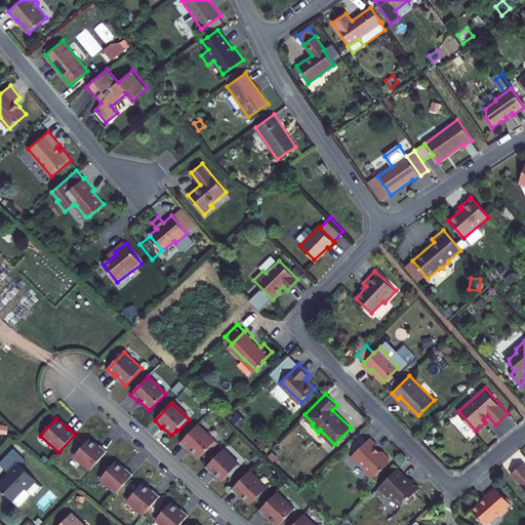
[(197,426),(180,443),(187,449),(188,448),(199,459),(214,443),(197,426)]
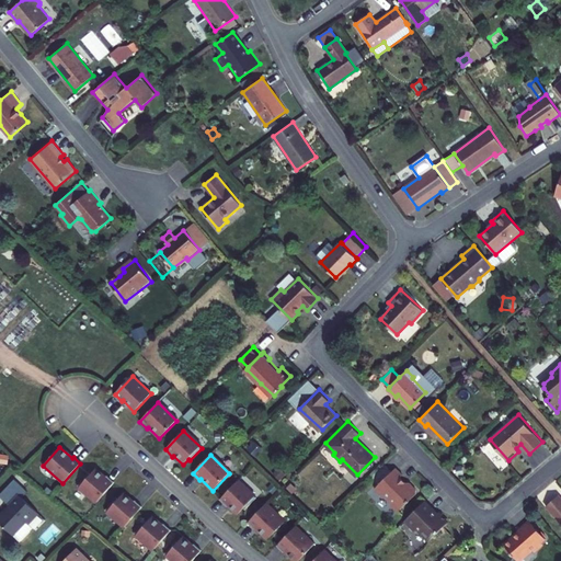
[(404,473),(397,467),(376,487),(382,494),(386,494),(391,499),(391,503),(398,511),(418,492),(418,489),(410,481),(407,481),(401,476),(404,473)]
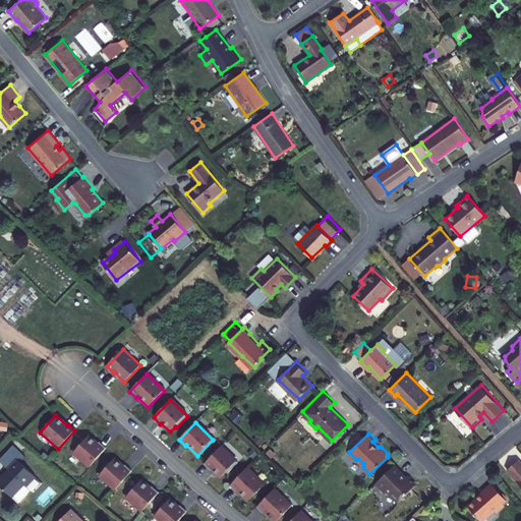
[(84,441),(82,439),(72,451),(90,466),(106,448),(99,442),(98,443),(89,435),(84,441)]
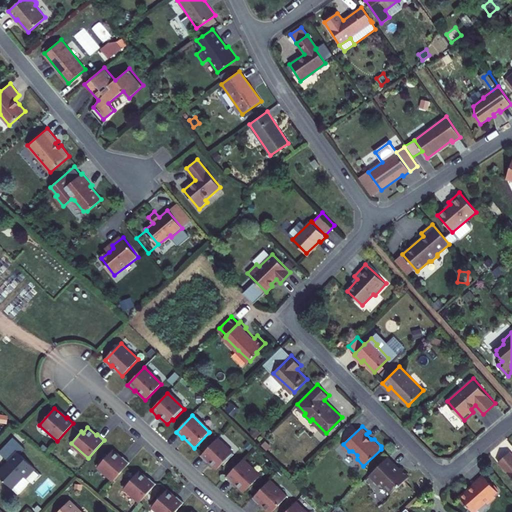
[(217,439),(200,456),(207,463),(208,461),(216,470),(221,465),(223,466),(233,455),(217,439)]
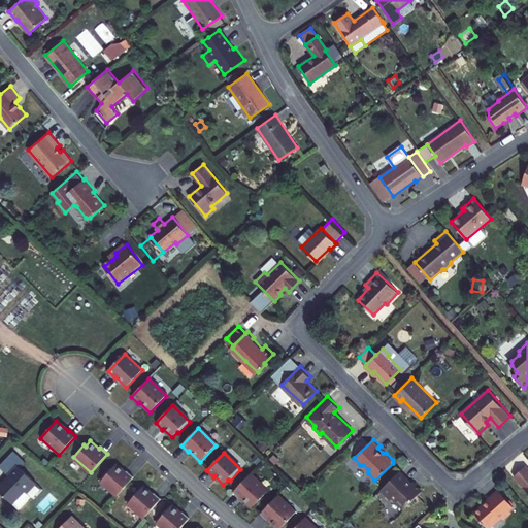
[(111,469),(109,467),(99,480),(117,495),(133,476),(126,470),(126,471),(117,464),(111,469)]
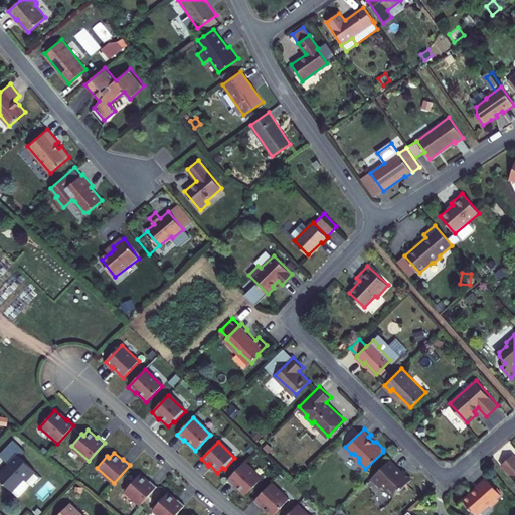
[(514,454),(503,463),(514,477),(514,454)]
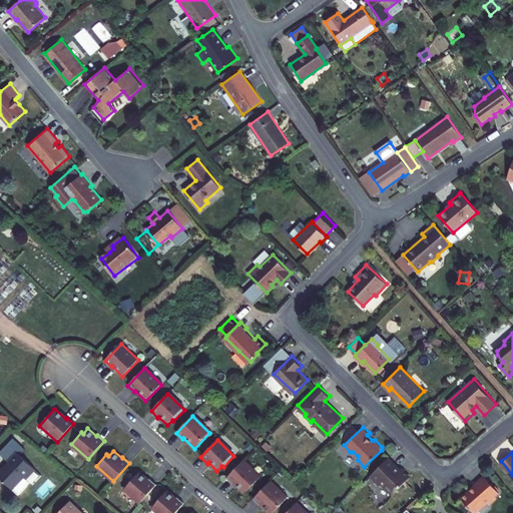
[(16,468),(4,480),(21,496),(32,484),(34,486),(44,476),(24,457),(15,467),(16,468)]
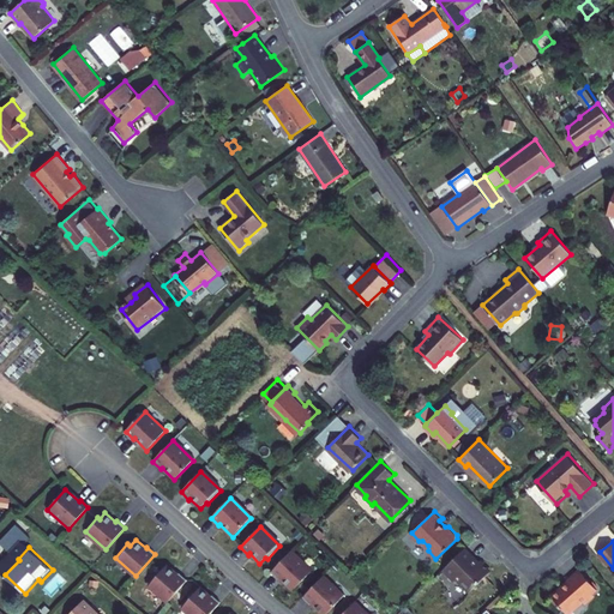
[(473,555),(465,548),(444,569),(456,581),(461,581),(468,588),(474,588),(492,571),(481,560),(479,563),(474,558),(473,555)]
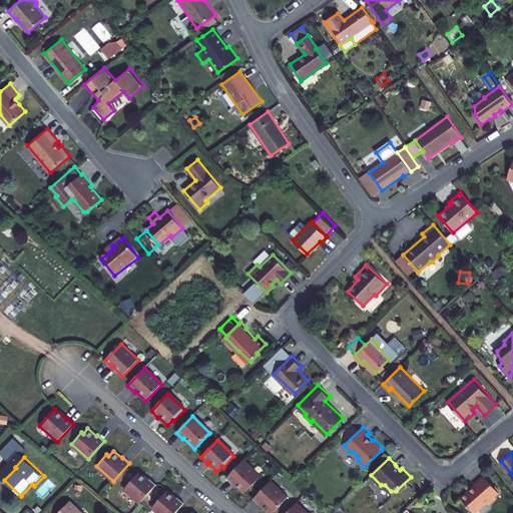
[(243,461),(226,478),(232,484),(233,483),(244,494),(261,477),(243,461)]
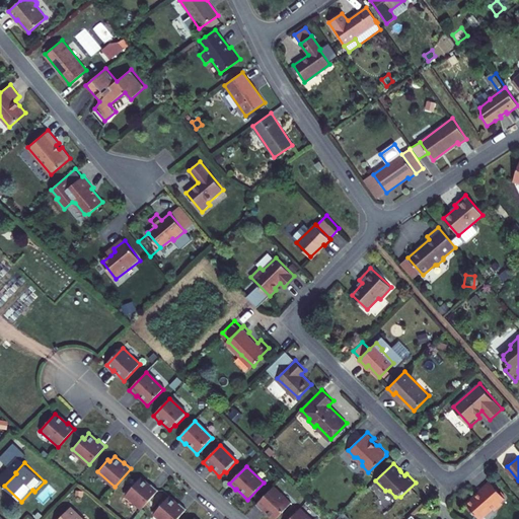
[(135,480),(125,493),(142,508),(158,491),(151,485),(150,485),(141,477),(137,483),(135,480)]
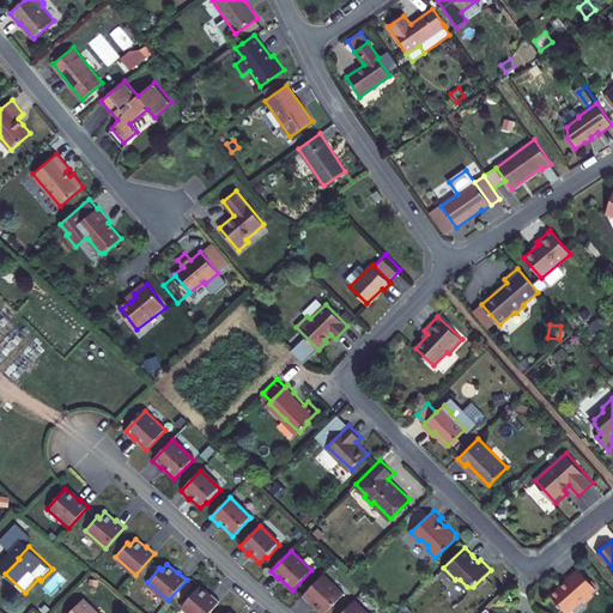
[(598,587),(580,568),(568,578),(570,581),(565,584),(563,584),(552,594),(568,612),(572,608),(583,600),(586,599),(592,595),(592,592),(598,587)]
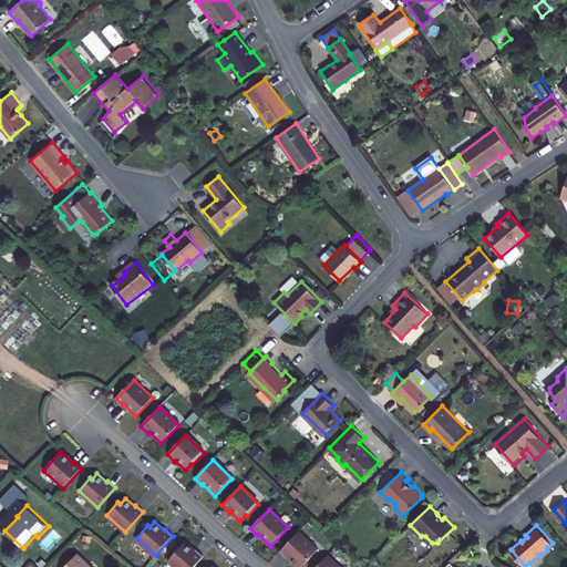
[(298,533),(280,552),(287,558),(288,557),(298,566),(301,566),(318,550),(298,533)]
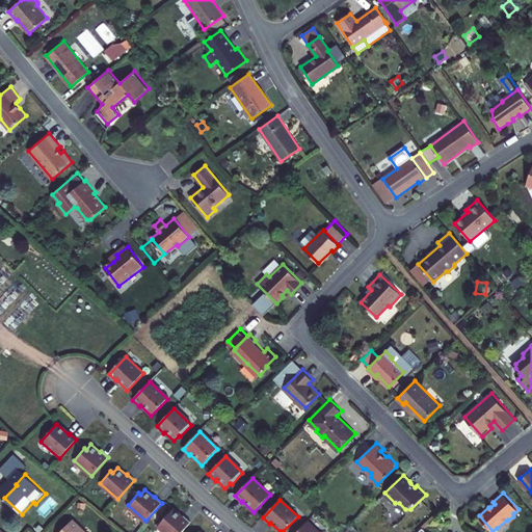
[(35,504),(33,502),(22,514),(27,520),(40,507),(35,504)]
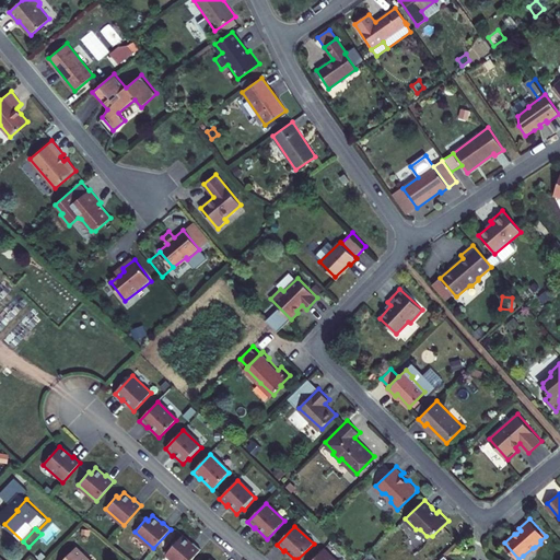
[(173,559),(190,559),(201,549),(194,543),(193,544),(183,535),(177,541),(176,539),(164,552),(173,559)]
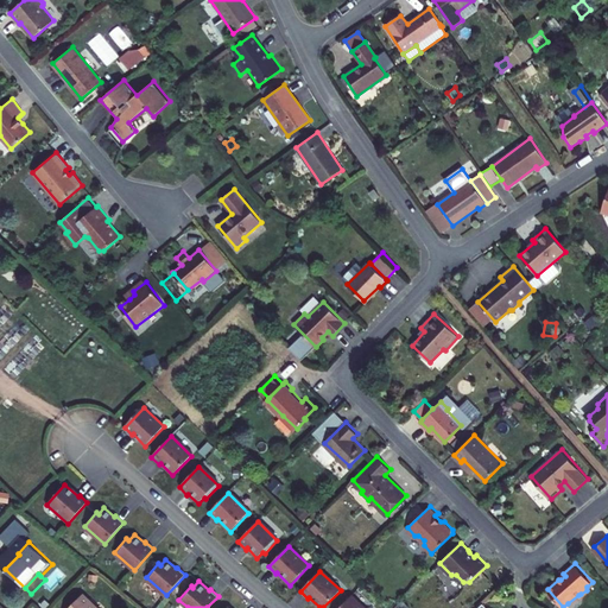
[(97,607),(84,594),(70,607),(97,607)]
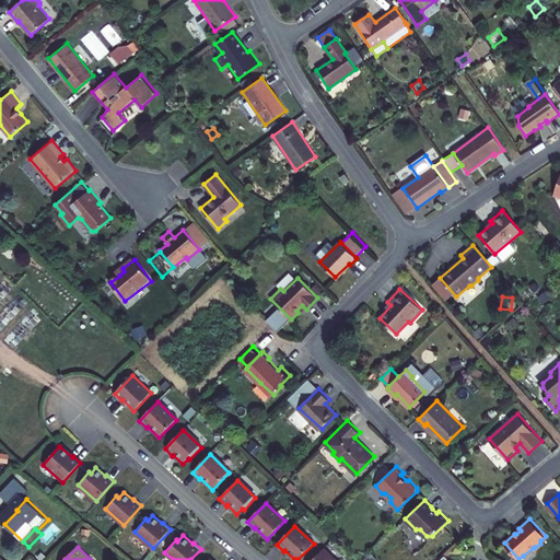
[(334,559),(324,549),(313,559),(334,559)]
